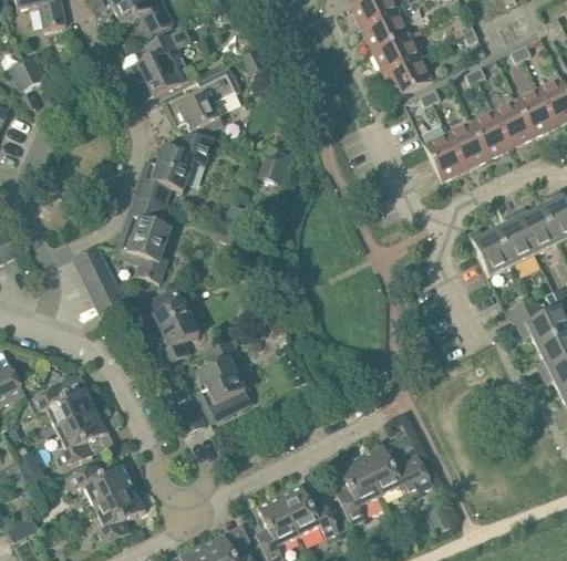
[(16,0),(18,9),(40,4),(44,28),(65,23),(60,0),(16,0)]
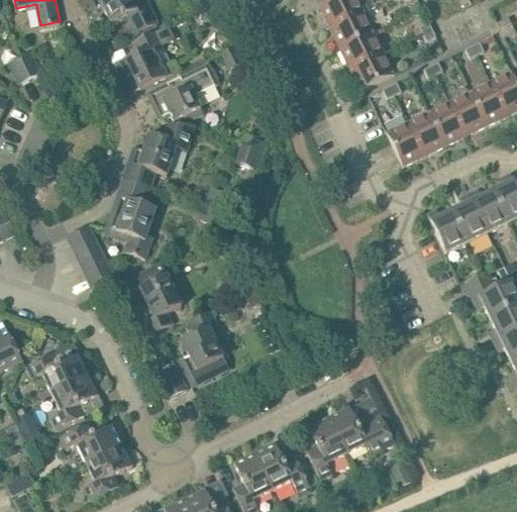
[(134,0),(88,0),(93,10),(103,5),(111,21),(127,13),(136,31),(158,21),(147,0),(134,0)]
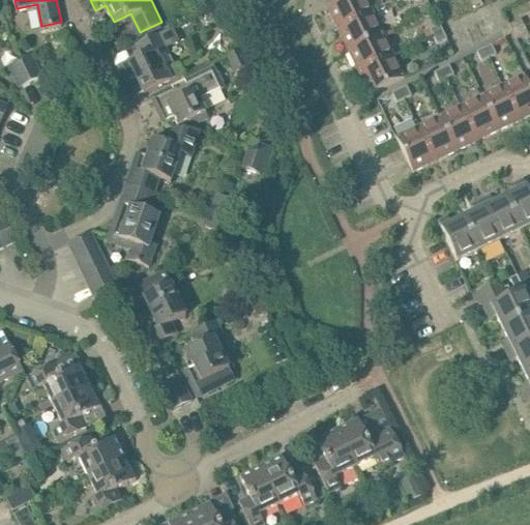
[(339,0),(326,6),(336,28),(372,10),(366,0),(339,0)]
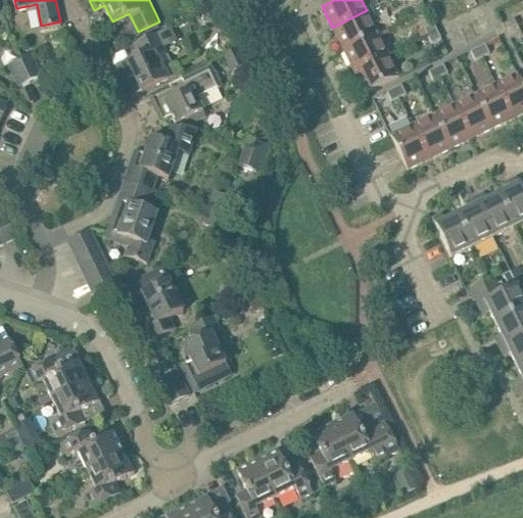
[(204,6),(211,20),(222,15),(216,1),(204,6)]
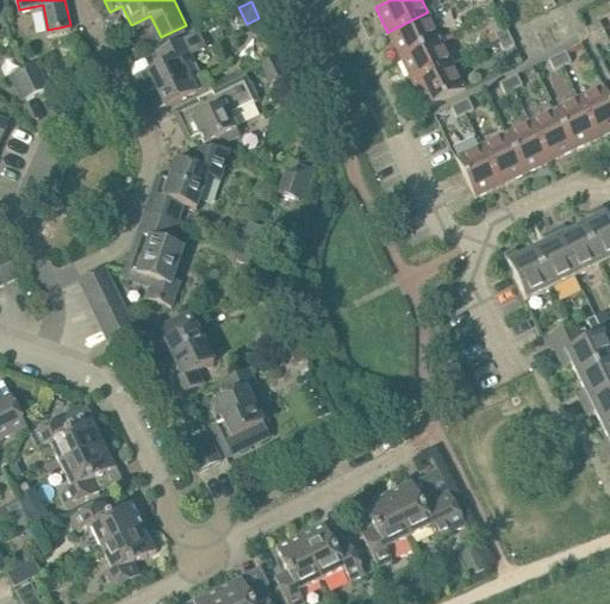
[(387,32),(399,57),(440,37),(428,12),(387,32)]
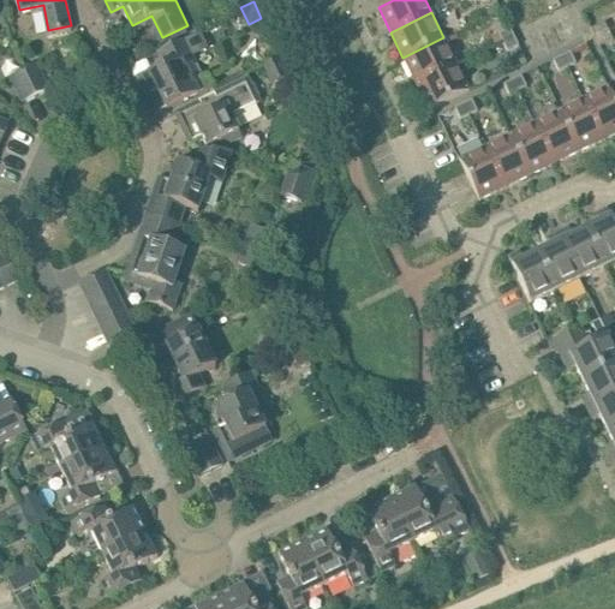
[(595,34),(609,27),(604,18),(591,25),(595,34)]
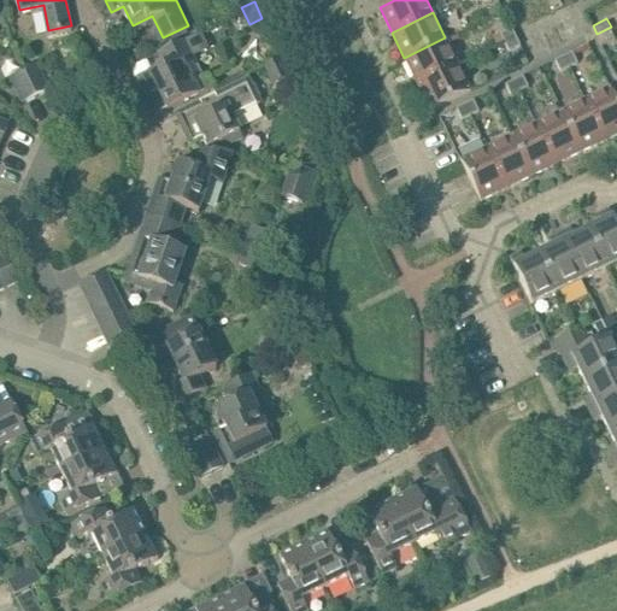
[(493,33),(498,41),(506,37),(517,31),(512,23),(493,33)]
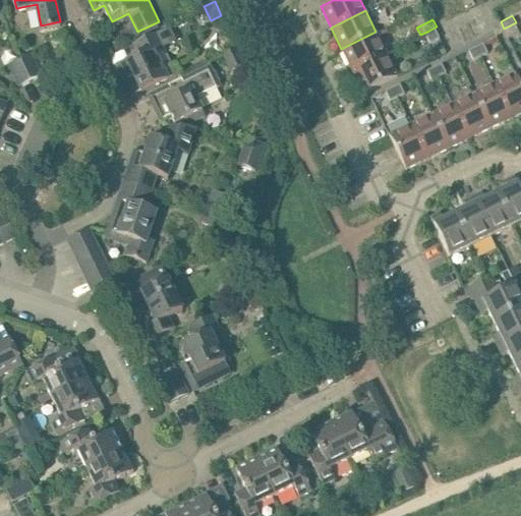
[(519,30),(516,22),(504,29),(508,36),(519,30)]
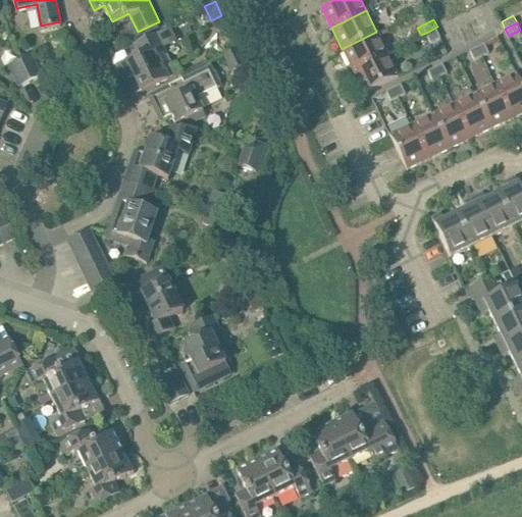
[(428,32),(431,39),(440,34),(437,27),(428,32)]
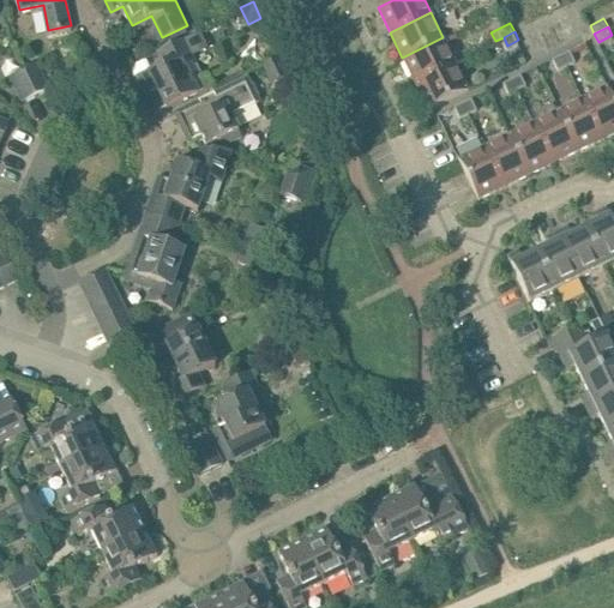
[(209,85),(190,46),(184,35),(157,48),(163,62),(137,74),(155,110),(209,85)]
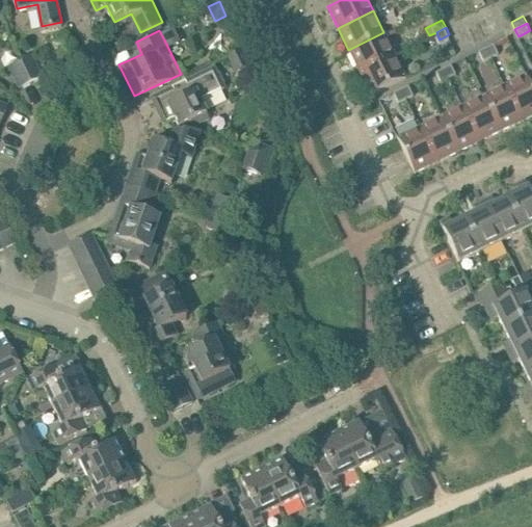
[(383,32),(348,50),(358,72),(394,54),(383,32)]
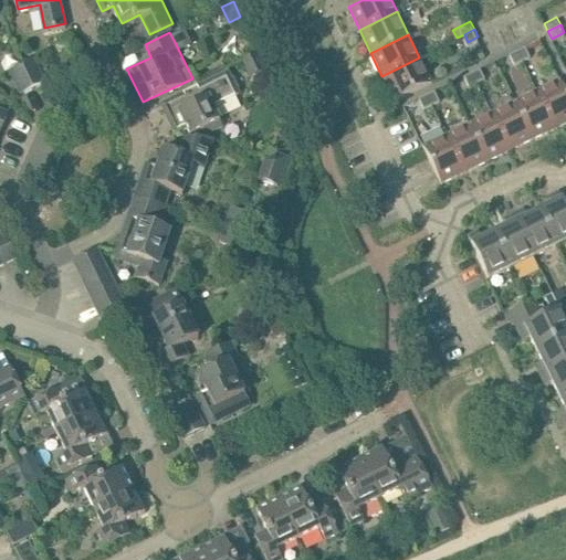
[(515,48),(520,59),(530,54),(525,43),(515,48)]
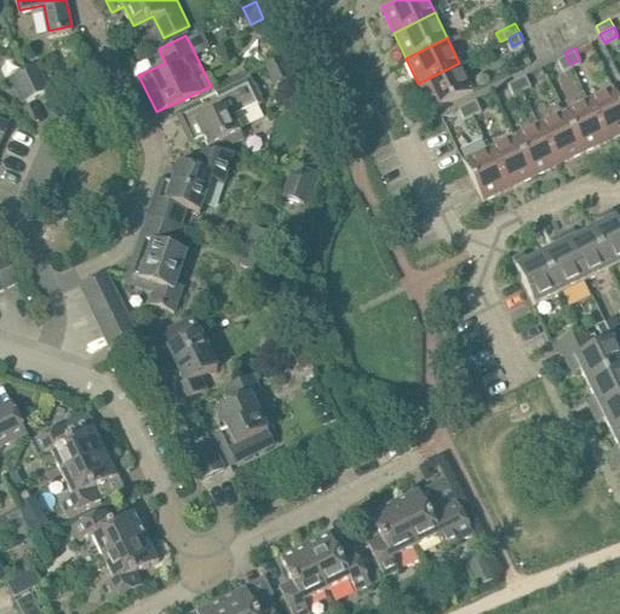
[(563,68),(569,64),(564,52),(557,56),(563,68)]
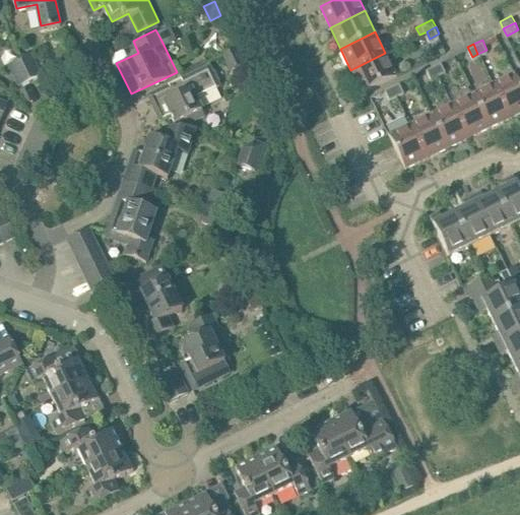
[(243,62),(235,45),(221,52),(230,68),(243,62)]
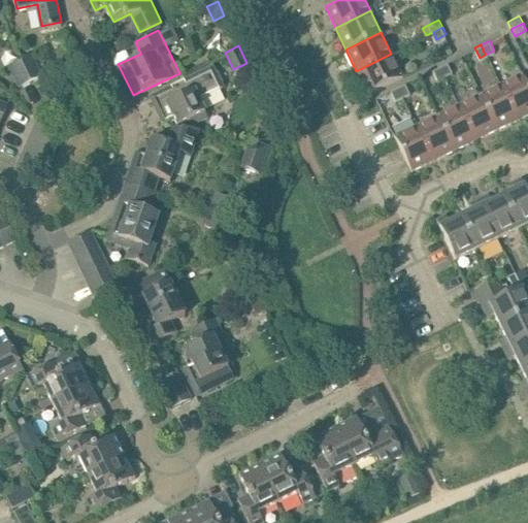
[(32,50),(20,56),(30,78),(42,72),(32,50)]
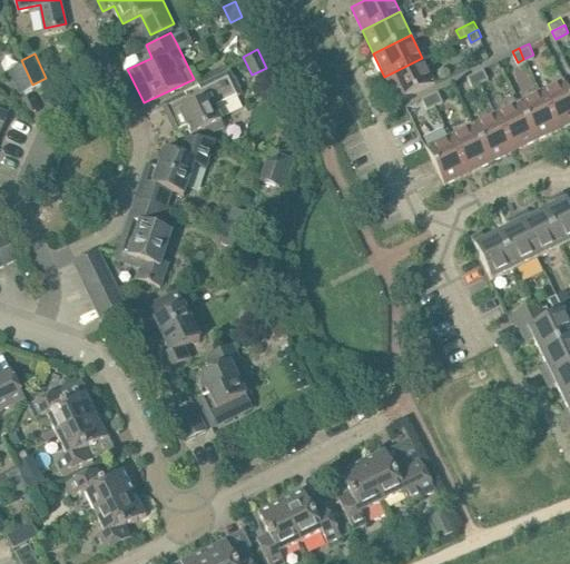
[(401,97),(433,81),(422,58),(384,77),(395,99),(401,97)]
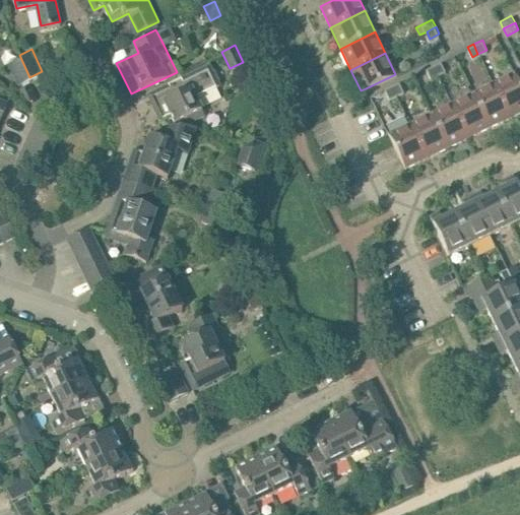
[(19,82),(29,77),(19,55),(8,60),(19,82)]
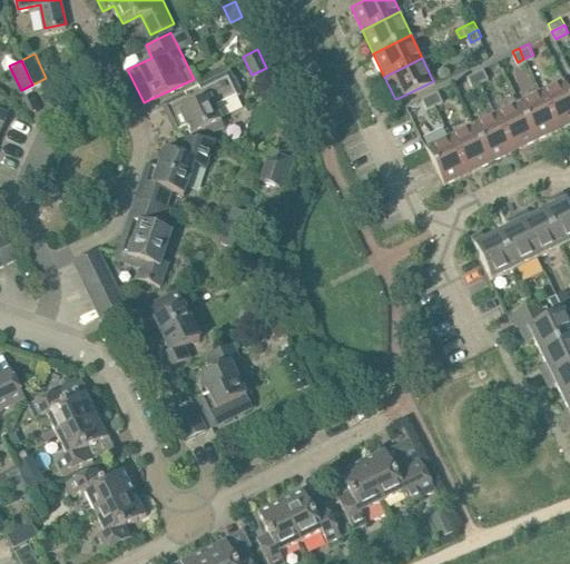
[(479,81),(489,76),(483,66),(473,70),(479,81)]
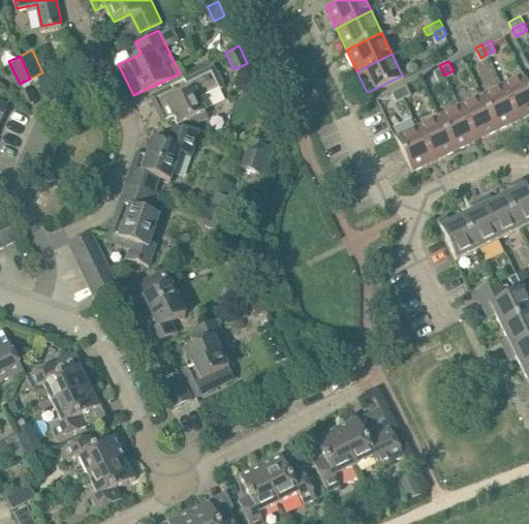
[(208,113),(199,95),(223,84),(213,63),(150,93),(162,119),(174,114),(177,121),(188,116),(191,121),(208,113)]
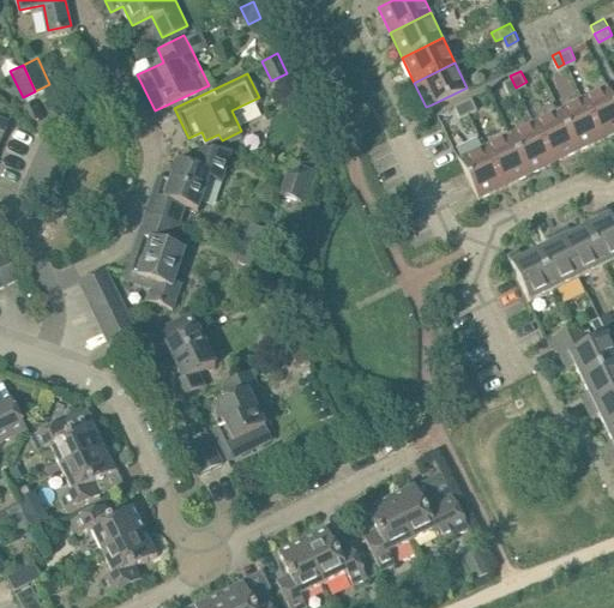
[(510,90),(516,88),(510,76),(504,79),(510,90)]
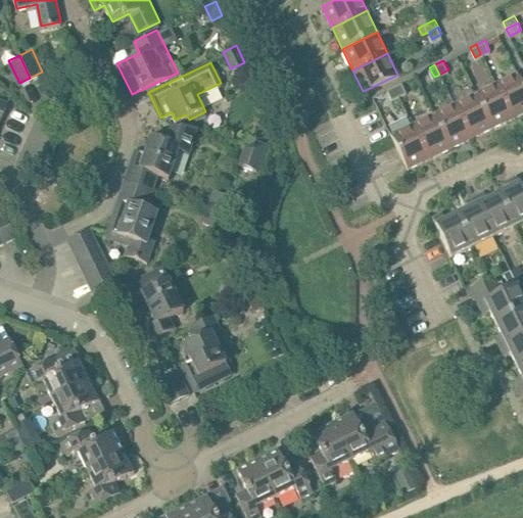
[(522,85),(516,72),(494,82),(512,116),(522,110),(522,85)]
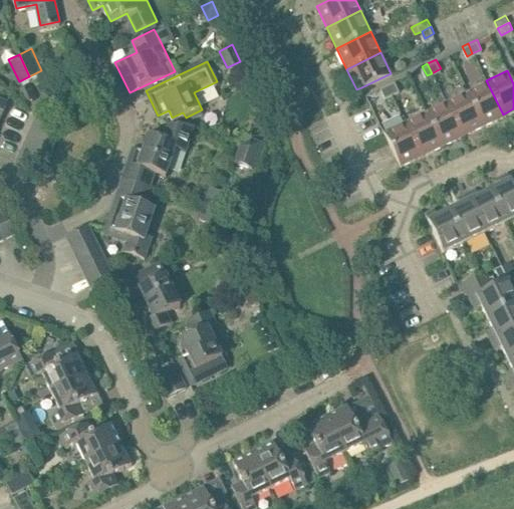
[(390,93),(400,88),(395,79),(386,83),(390,93)]
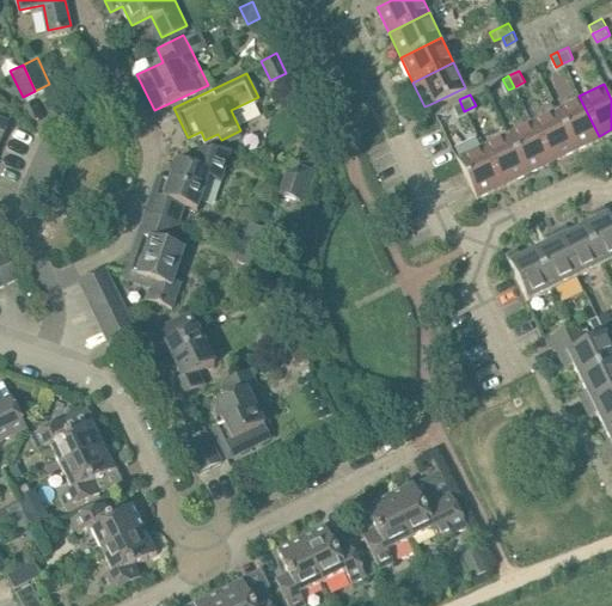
[(599,136),(579,96),(555,108),(574,148),(599,136)]
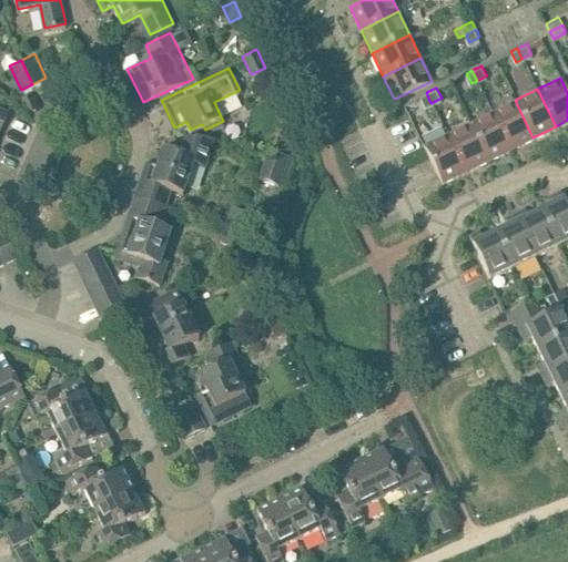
[(426,105),(430,103),(426,92),(421,95),(426,105)]
